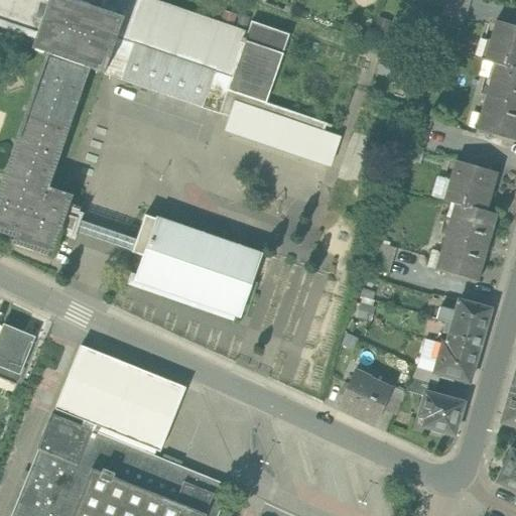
[(0,0),(0,26),(35,38),(31,48),(46,54),(0,186),(0,233),(14,238),(12,244),(51,257),(61,228),(67,215),(73,196),(48,188),(90,70),(104,75),(230,117),(226,130),(331,165),(340,139),(323,133),(326,125),(331,127),(332,125),(266,103),(282,54),(288,34),(251,21),(247,32),(152,0),(0,0)]
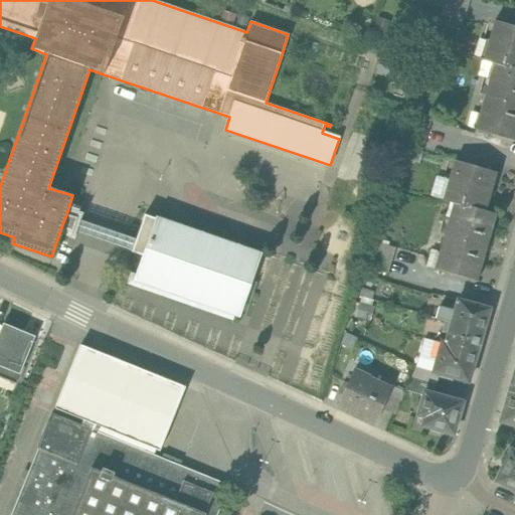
[(444,0),(440,15),(462,22),(468,0),(444,0)]
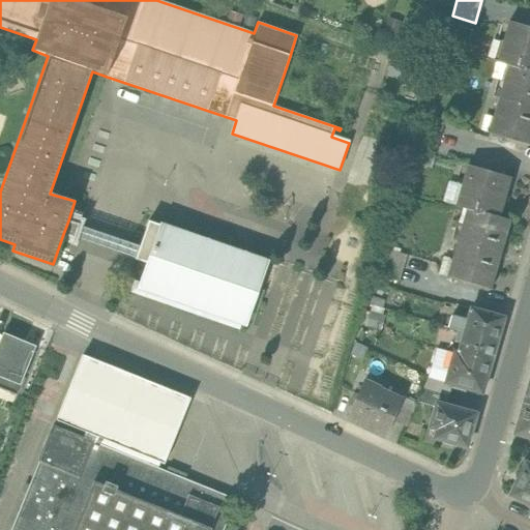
[(508,66),(529,70),(529,28),(508,22),(496,62),(508,66)]
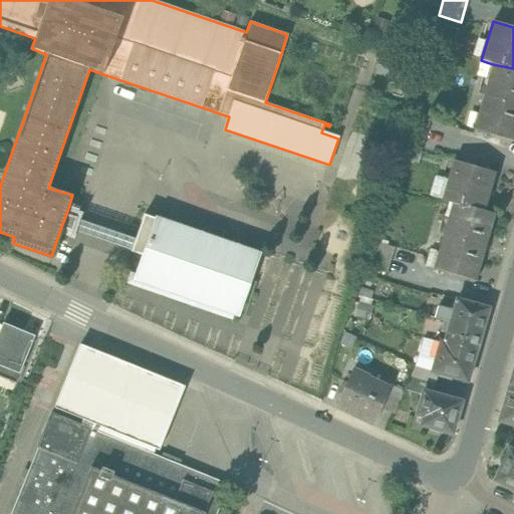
[(513,68),(493,64),(474,130),(513,141),(513,68)]
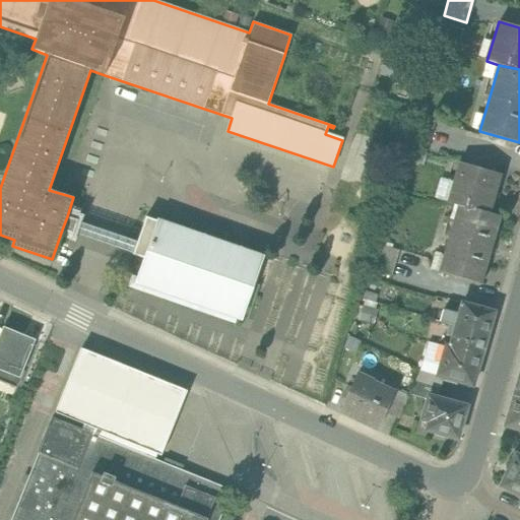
[(458,205),(490,213),(501,175),(501,176),(502,175),(458,163),(447,202),(458,205)]
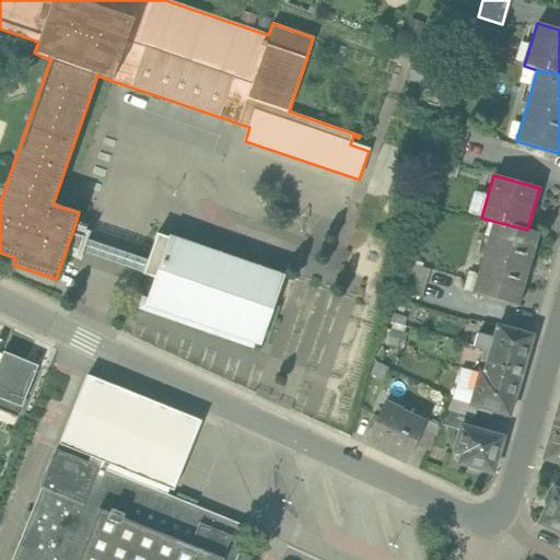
[(527,230),(493,221),(473,293),(518,306),(520,305),(518,305),(539,234),(539,233),(527,230)]
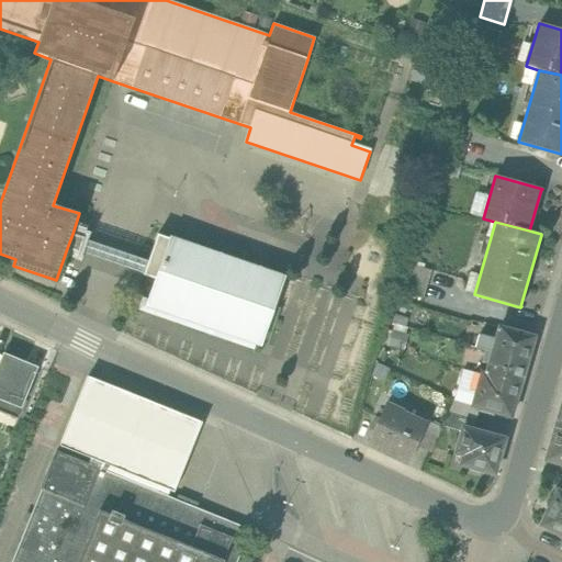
[(284,278),(158,234),(148,261),(83,239),(85,238),(72,234),(67,248),(79,253),(79,251),(144,273),(144,274),(156,279),(147,305),(261,345),(284,278)]
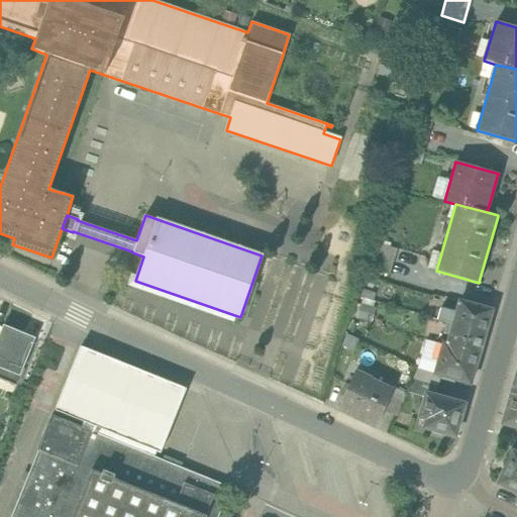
[(397,249),(374,242),(367,267),(390,274),(397,249)]
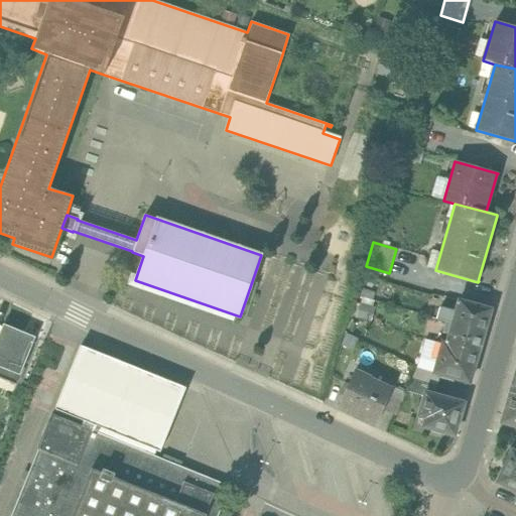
[(490,311),(458,302),(455,313),(449,311),(446,321),(484,333),(490,311)]
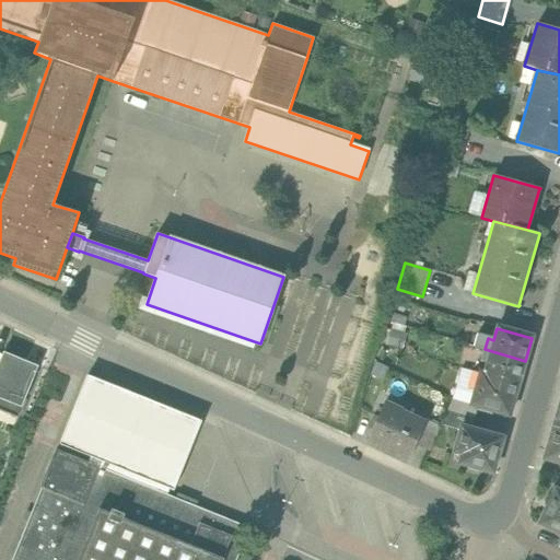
[(525,361),(485,349),(481,361),(487,362),(483,373),(518,383),(525,361)]
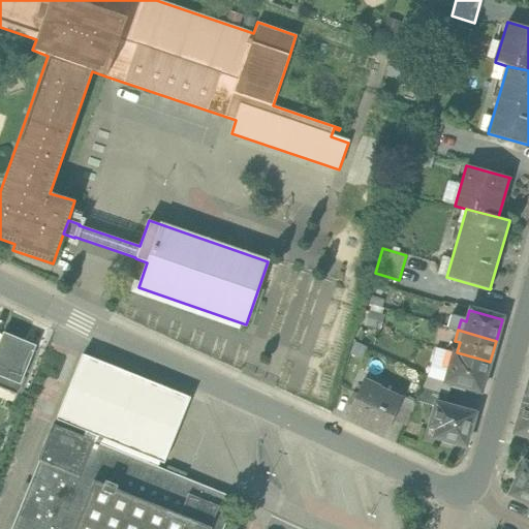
[(35,346),(3,334),(0,341),(0,386),(16,394),(35,346)]
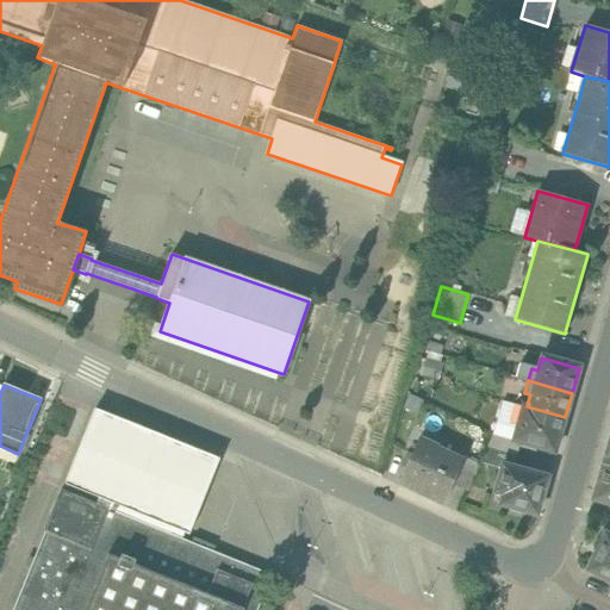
[(527,406),(517,404),(512,422),(518,423),(514,440),(512,441),(520,443),(554,453),(565,417),(527,406)]
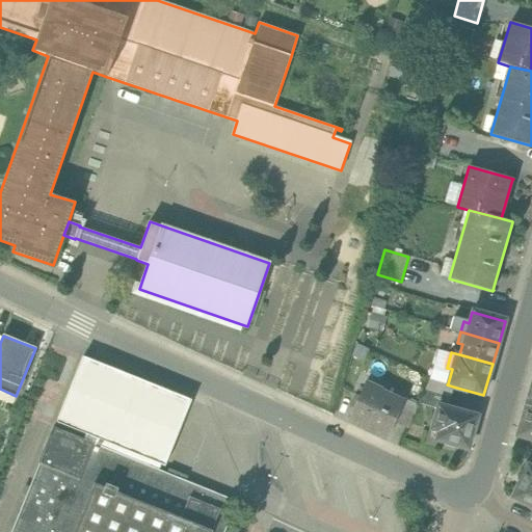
[(84,440),(53,427),(38,463),(40,464),(10,531),(223,531),(237,502),(158,470),(161,464),(165,466),(191,400),(83,356),(56,422),(86,434),(84,440)]
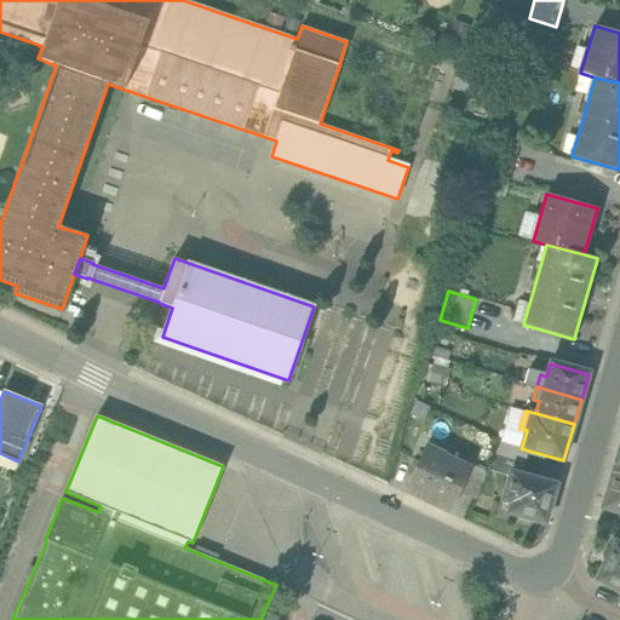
[(522,447),(501,441),(497,455),(524,463),(528,451),(521,448),(522,447)]
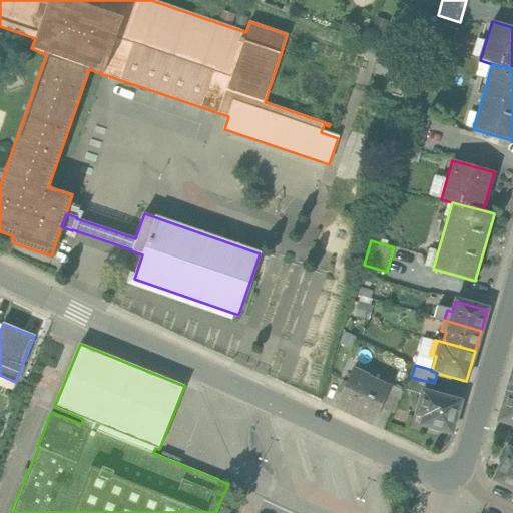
[(388,390),(366,379),(367,378),(351,371),(335,406),(337,406),(338,404),(352,412),(351,414),(353,415),(354,413),(371,423),(372,424),(380,407),(388,390)]
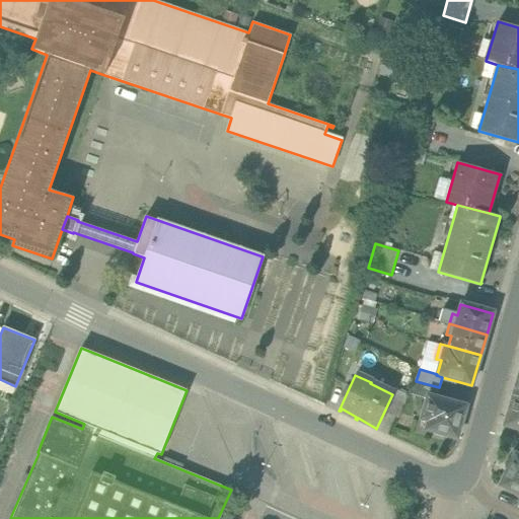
[(439,387),(416,381),(410,394),(427,398),(428,394),(436,397),(439,387)]
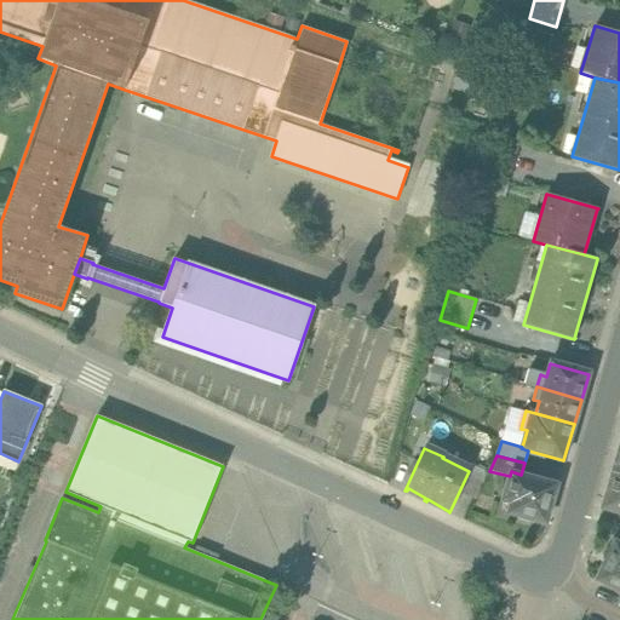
[(469,471),(459,492),(475,499),(487,474),(471,466),(469,471)]
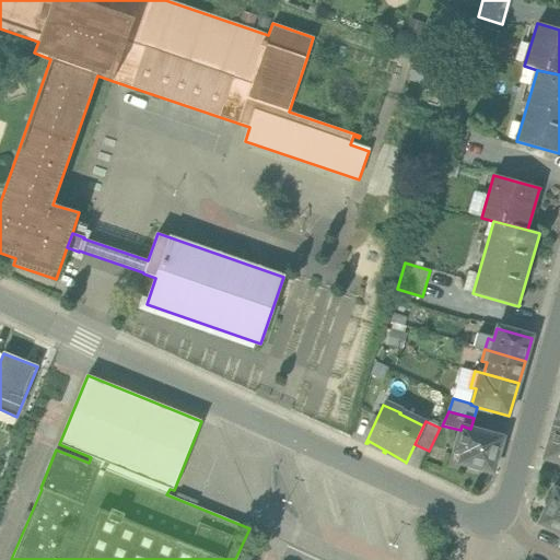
[(470,429),(462,426),(461,430),(454,452),(462,454),(459,464),(492,473),(503,438),(470,429)]
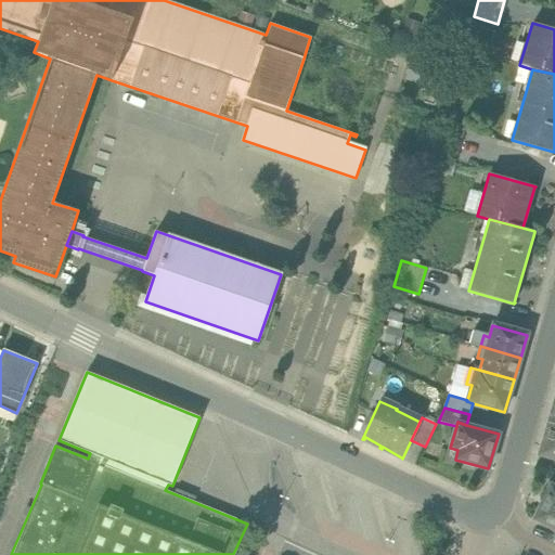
[(554,425),(547,423),(539,454),(554,459),(554,425)]
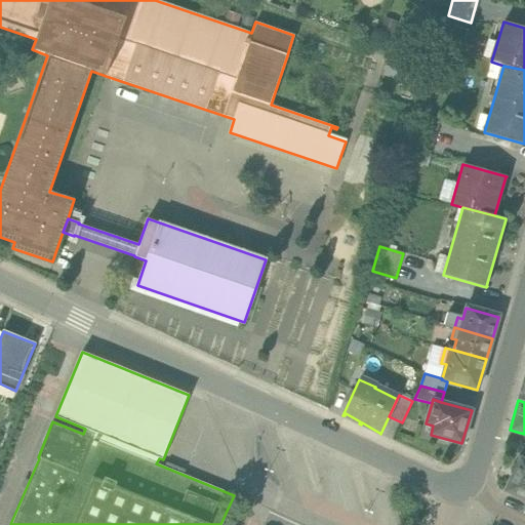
[(524,460),(520,458),(505,491),(524,499),(524,460)]
